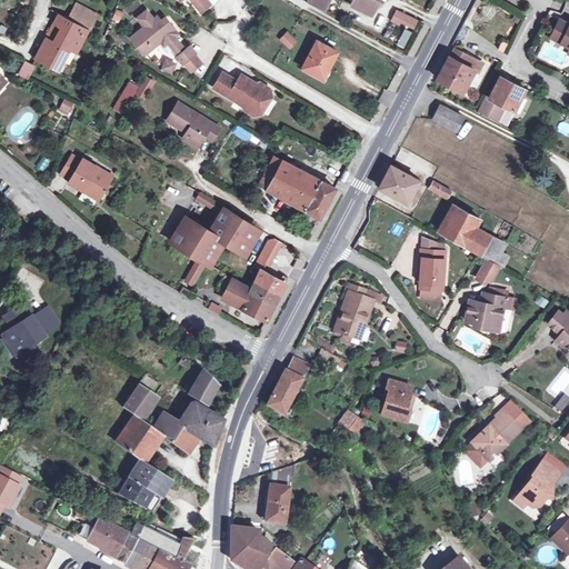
[(206,0),(195,0),(191,2),(200,12),(210,5),(206,0)]
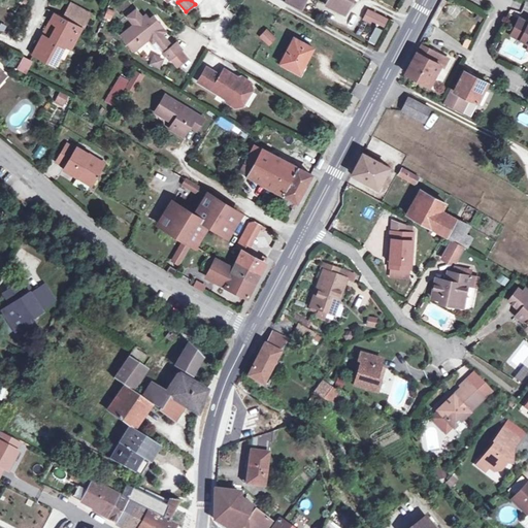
[(304,0),(285,0),(285,1),(285,2),(300,10),(304,0)]
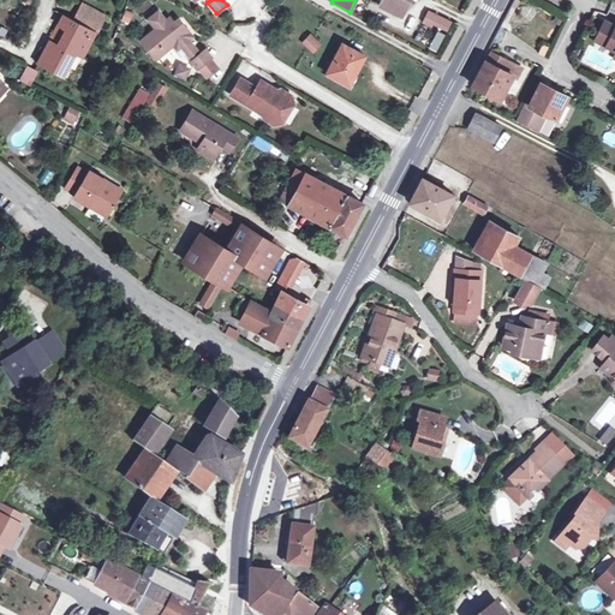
[(382,0),(380,6),(400,17),(408,0),(382,0)]
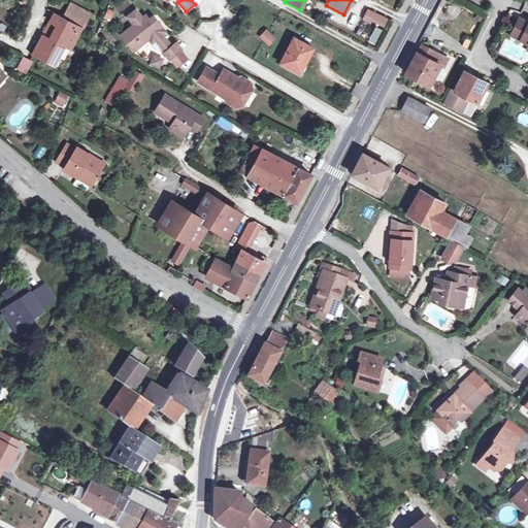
[(70,3),(67,8),(86,18),(89,12),(70,3)]
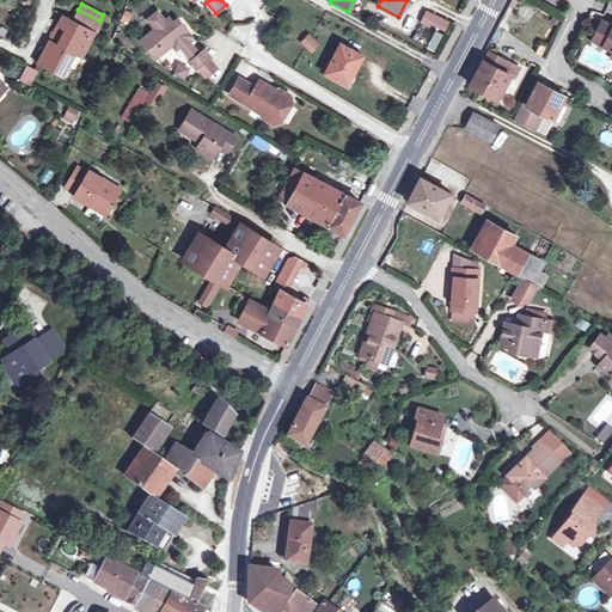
[(78,10),(72,20),(95,31),(99,20),(78,10)]
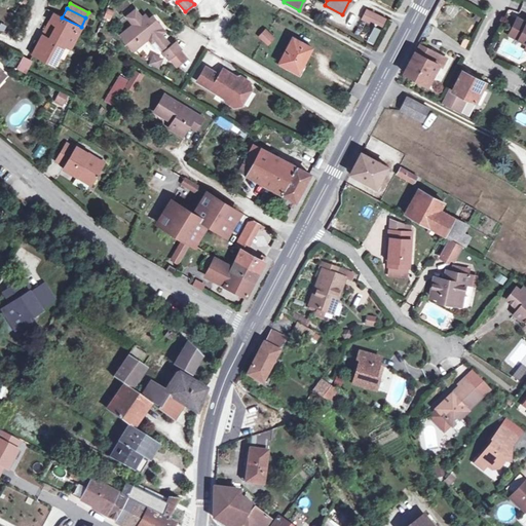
[(171,45),(161,34),(163,32),(162,29),(156,22),(154,24),(150,17),(147,20),(143,14),(139,17),(133,9),(125,15),(132,24),(119,33),(133,48),(146,37),(149,40),(152,41),(154,39),(163,51),(161,52),(167,60),(180,50),(174,43),(171,45)]
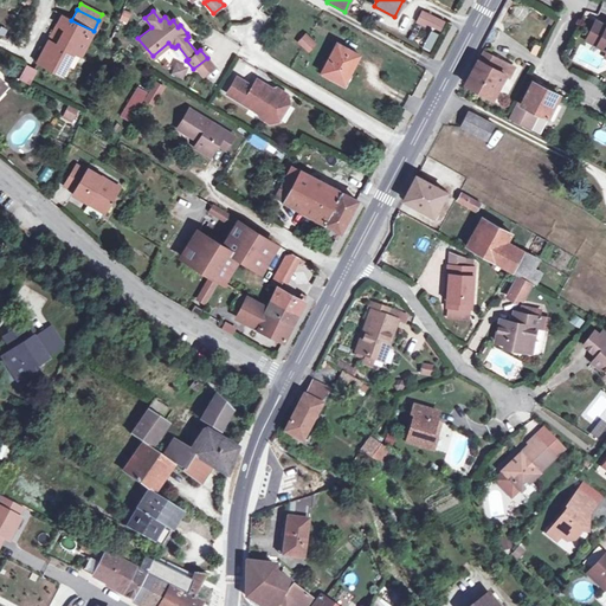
[(424,25),(425,21),(439,28),(442,24),(420,13),(414,24),(421,27),(424,25)]
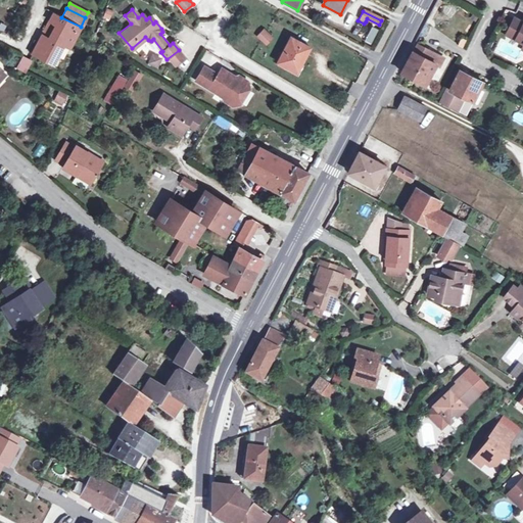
[(53,12),(38,42),(46,46),(60,16),(53,12)]
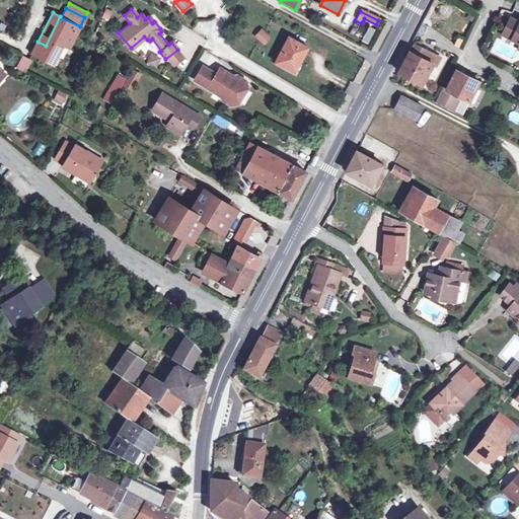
[(69,47),(80,26),(61,17),(60,16),(46,46),(38,42),(31,53),(51,63),(61,43),(69,47)]
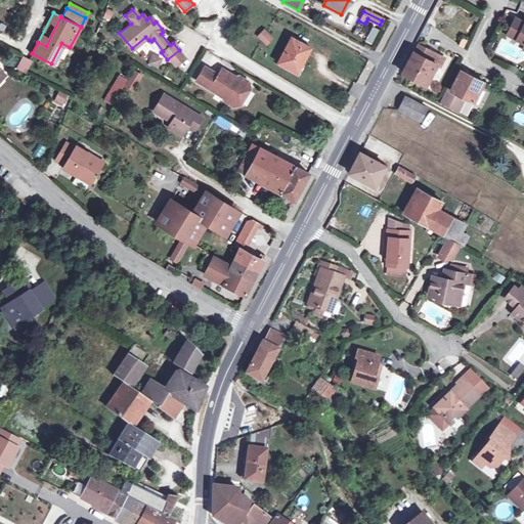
[(367,18),(366,22),(379,28),(380,25),(367,18)]
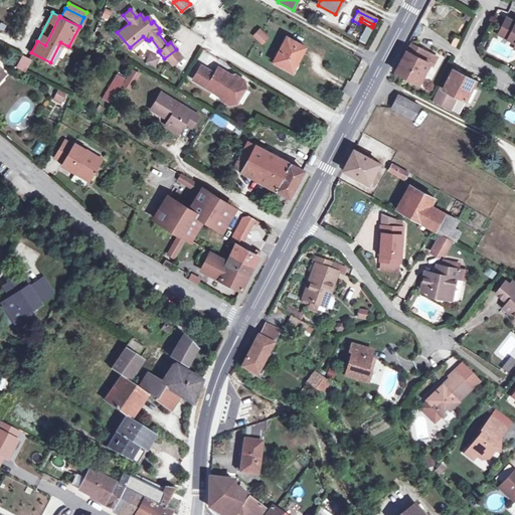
[(514,22),(506,18),(498,33),(514,41),(514,22)]
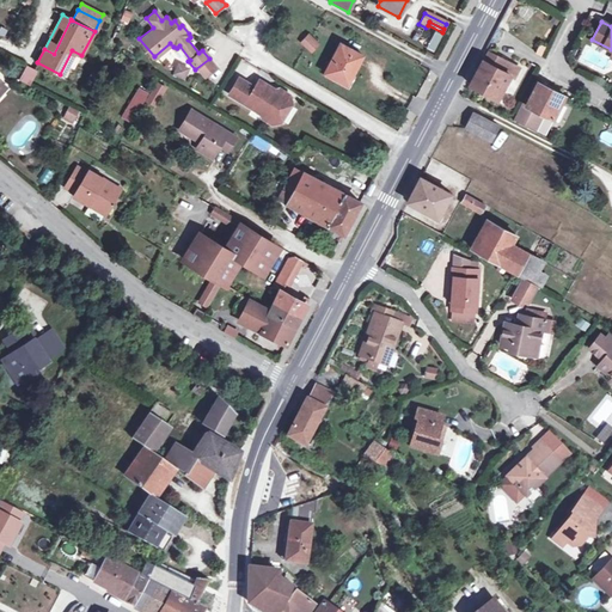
[(313,53),(322,42),(308,32),(300,42),(313,53)]
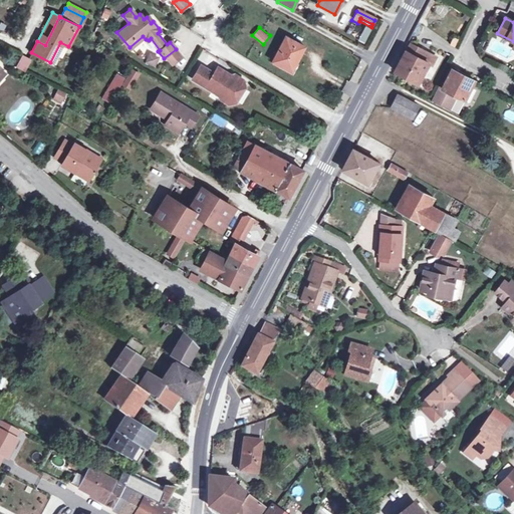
[(365,28),(357,42),(362,44),(369,30),(365,28)]
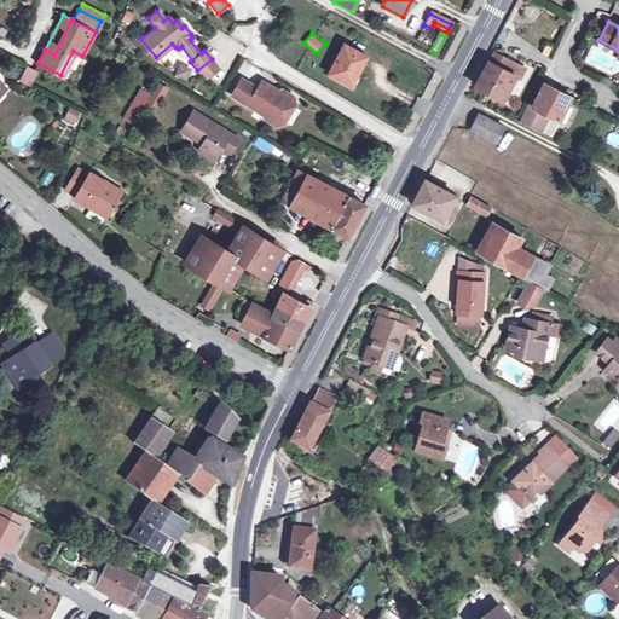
[(343,45),(328,75),(351,87),(366,57),(343,45)]
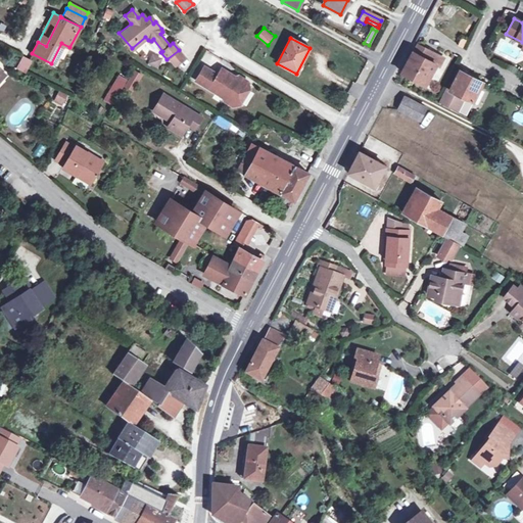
[(412,51),(400,73),(424,85),(435,63),(438,65),(442,57),(432,52),(428,59),(422,56),(425,49),(416,44),(412,51)]
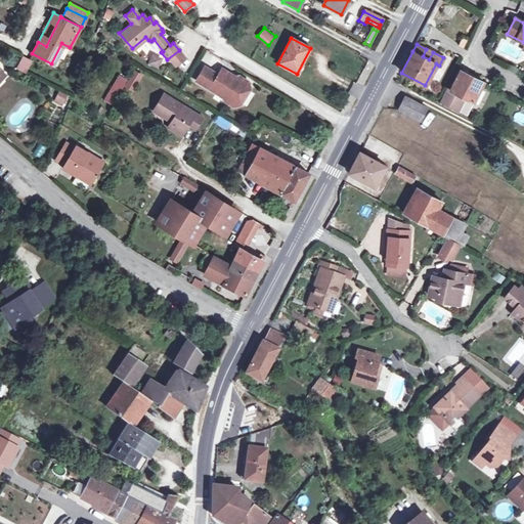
[(154,52),(149,59),(156,63),(160,56),(154,52)]
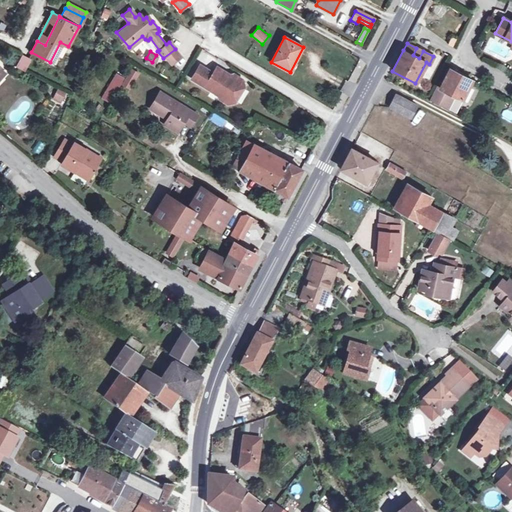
[(29,59),(28,59),(21,55),(15,66),(23,71),(29,59)]
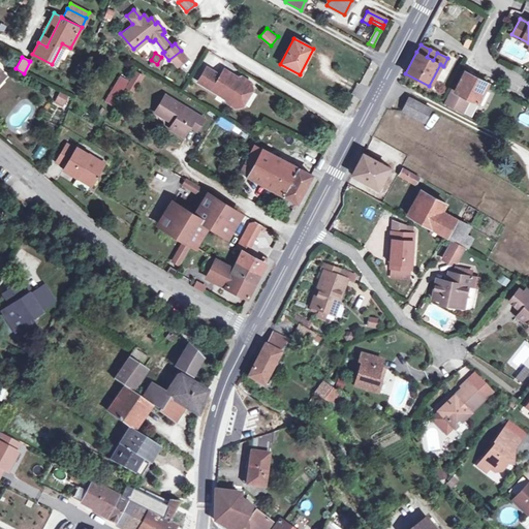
[(245,93),(252,91),(250,83),(242,79),(241,81),(224,70),(220,78),(209,70),(200,86),(226,100),(227,103),(236,109),(243,106),(241,99),(245,93)]
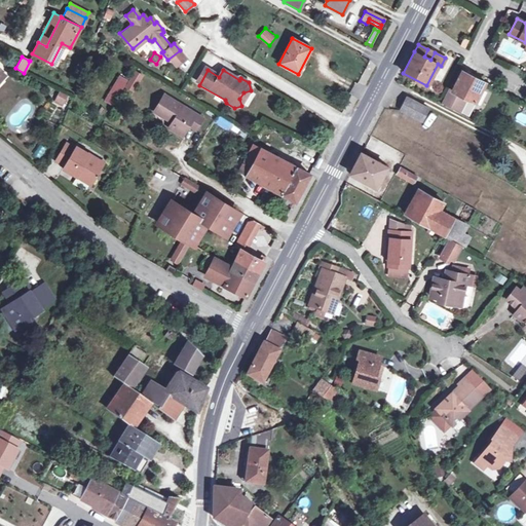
[(461,96),(465,98),(475,103),(484,82),(463,72),(453,91),(452,95),(453,95),(460,99),(461,96)]
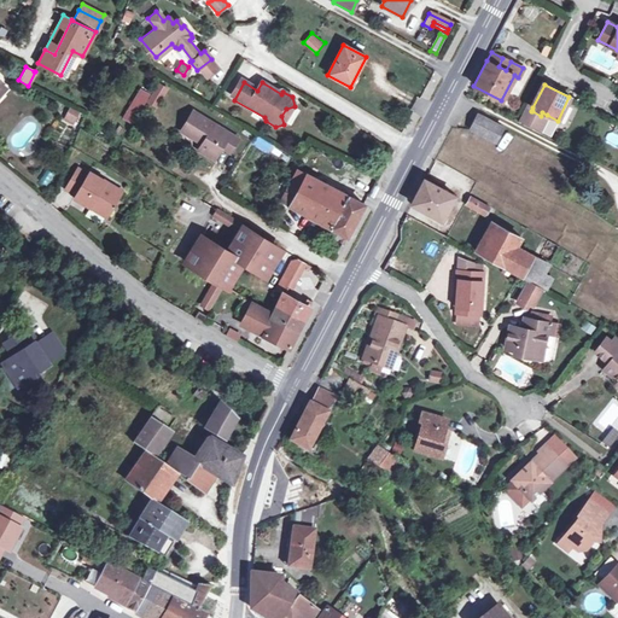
[(150,94),(140,89),(122,118),(132,124),(150,94)]
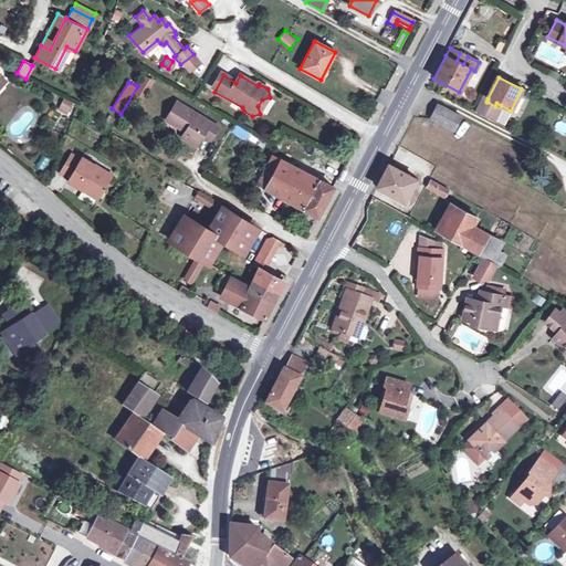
[(475,109),(482,113),(488,102),(486,102),(488,98),(482,96),(475,109)]
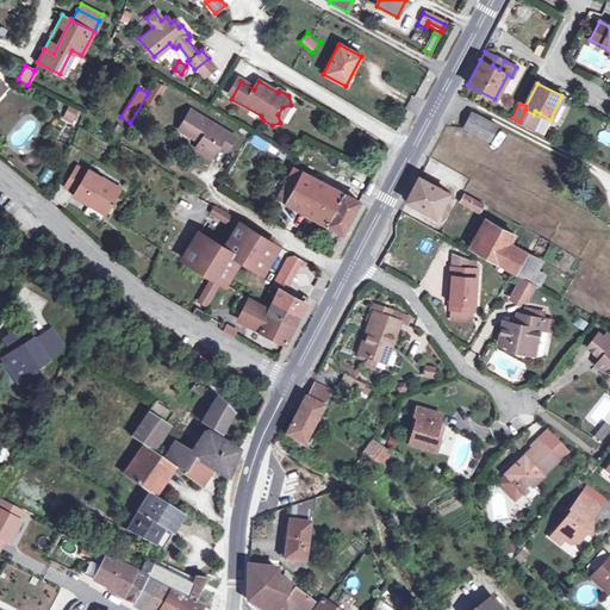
[(280,123),(291,105),(282,107),(278,114),(280,123)]
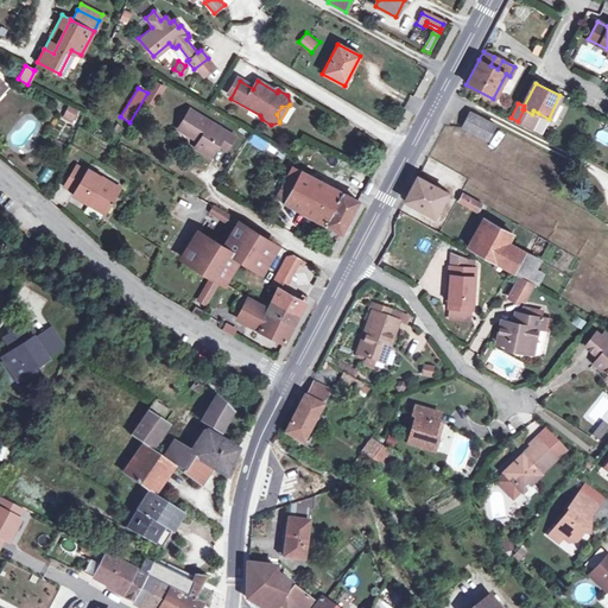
[(63,116),(74,122),(80,111),(69,106),(63,116)]
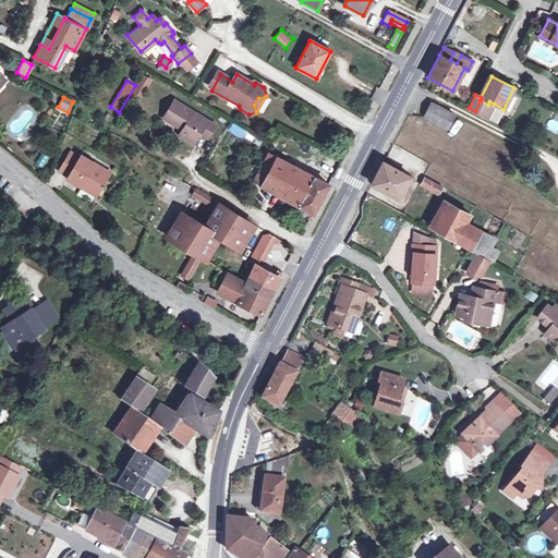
[(193,144),(199,133),(206,137),(214,125),(173,100),(164,118),(182,130),(179,135),(193,144)]
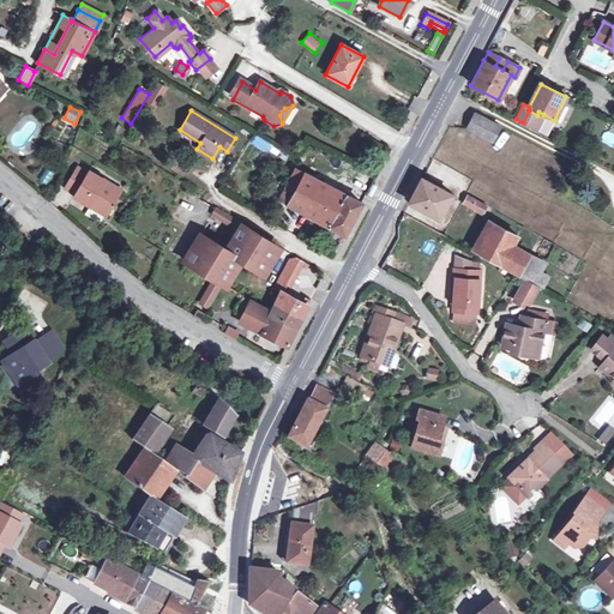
[(529,110),(523,122),(536,128),(543,114),(539,112),(537,115),(529,110)]
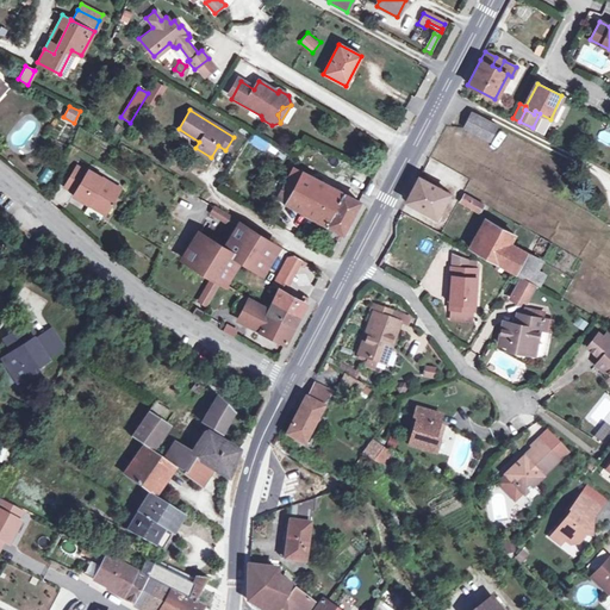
[(465,128),(487,139),(495,125),(472,113),(465,128)]
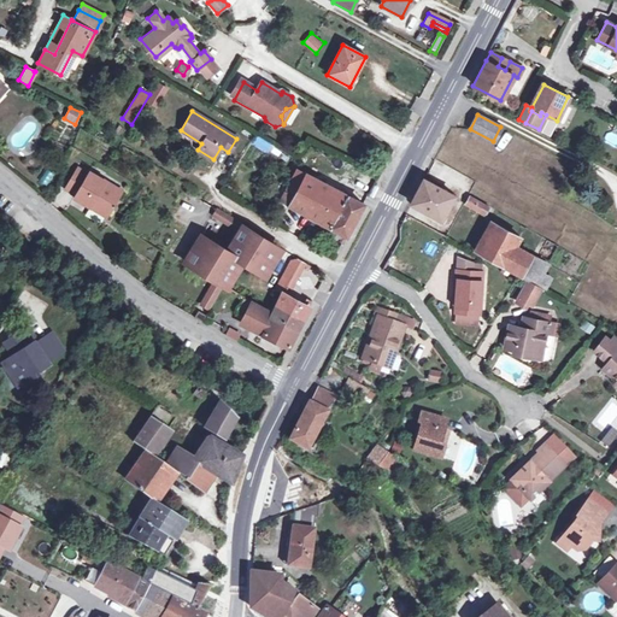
[(604,139),(616,147),(616,134),(611,129),(604,139)]
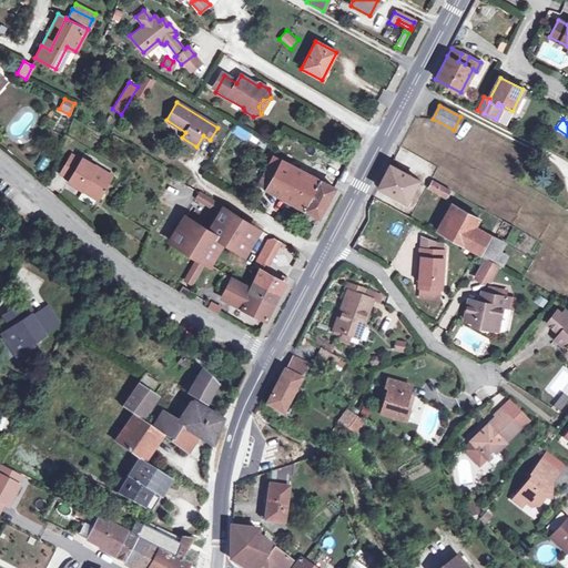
[(97,200),(111,176),(82,159),(81,161),(72,155),(60,174),(70,180),(69,182),(97,200)]
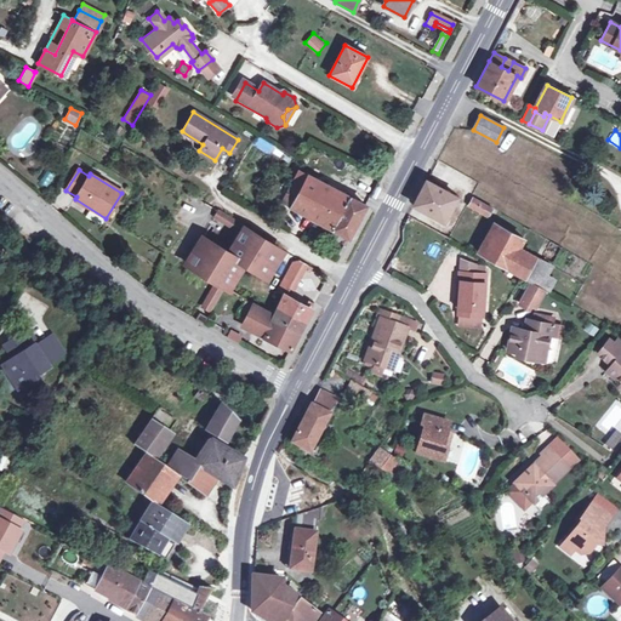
[(298,192),(300,191),(308,176),(297,170),(289,187),(298,192)]
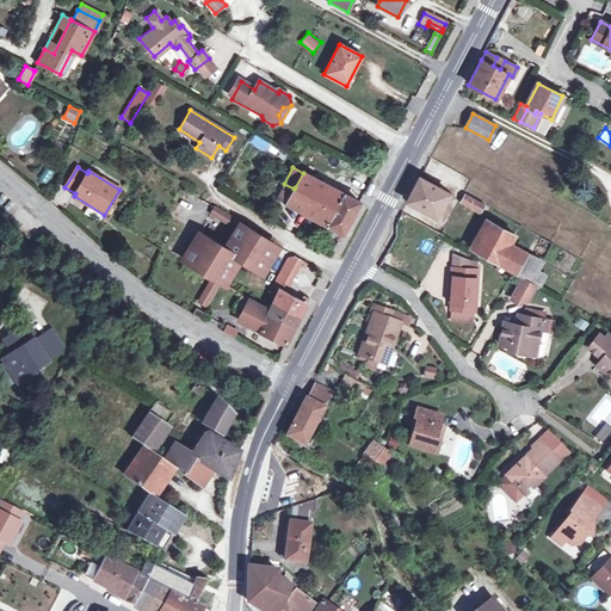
[(331,187),(303,173),(295,187),(312,196),(313,195),(323,199),(331,187)]
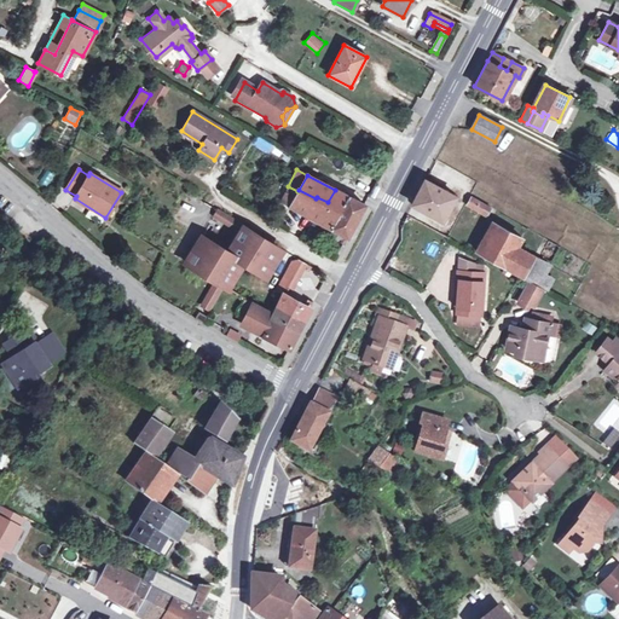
[(412,204),(443,220),(455,196),(426,180),(412,204)]
